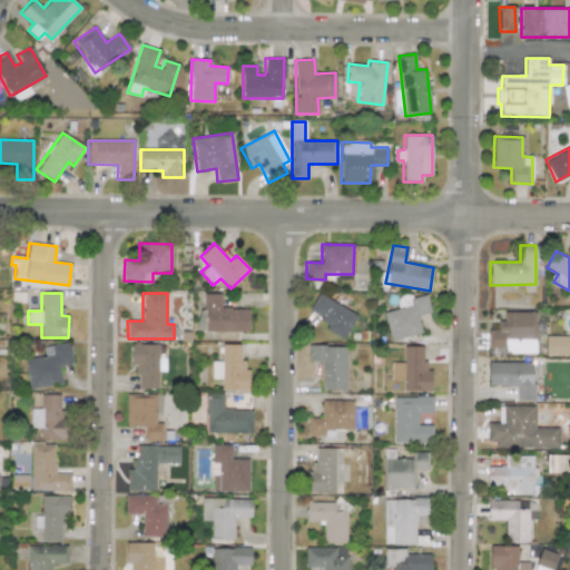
[(248,308),(220,307),(220,293),(204,293),(204,331),(248,332),(248,308)]
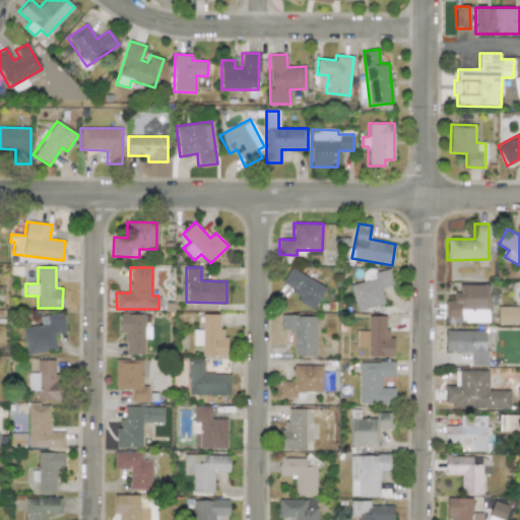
[(313,309),(325,286),(289,268),(281,284),(300,295),(297,300),(313,309)]
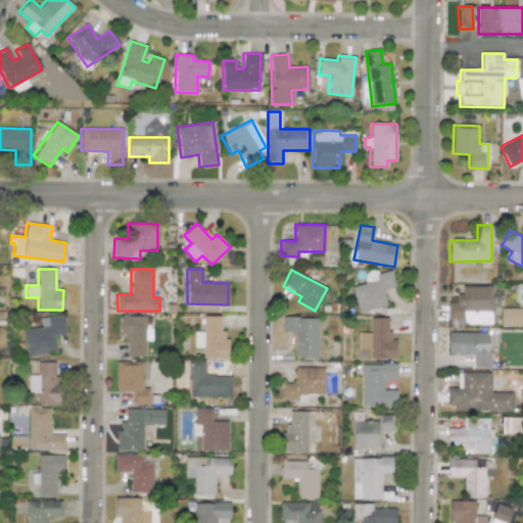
[(382,289),(394,286),(391,270),(375,274),(377,280),(351,286),(358,313),(386,305),(382,289)]
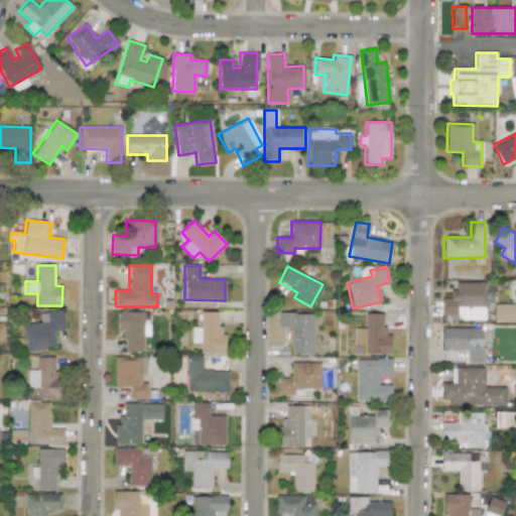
[(456,319),(484,319),(483,282),(457,283),(457,289),(450,290),(450,298),(441,298),(442,314),(456,314),(456,319)]
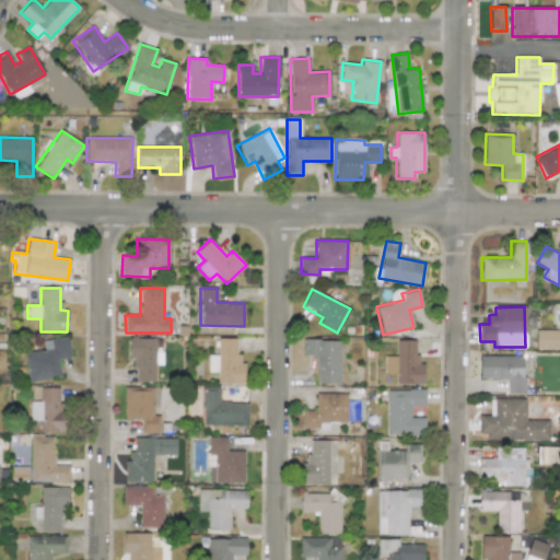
[(559,349),(559,329),(536,329),(535,349),(559,349)]
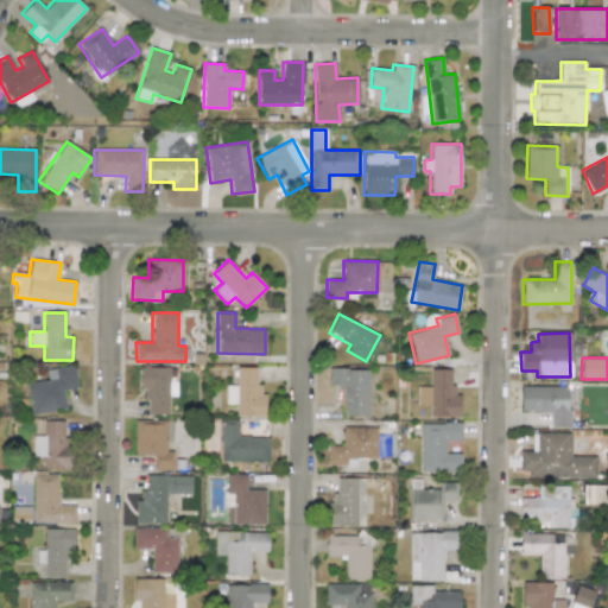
[(65,410),(63,391),(77,388),(74,365),(52,368),(55,378),(26,382),(31,416),(65,410)]
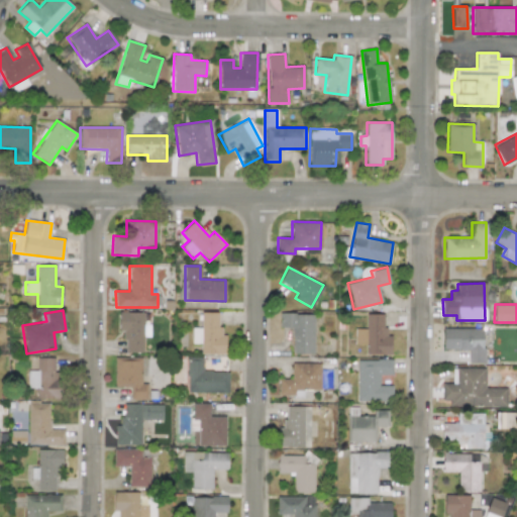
[(143,336),(149,336),(149,324),(143,324),(143,312),(118,312),(118,331),(124,331),(124,352),(143,352),(143,336)]
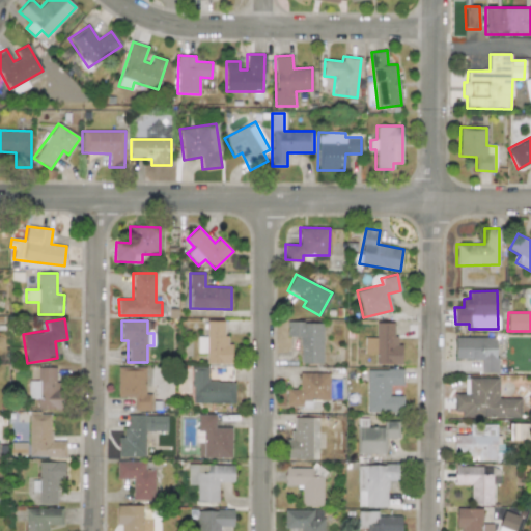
[(225,320),(206,320),(206,364),(232,364),(231,343),(225,343),(225,320)]
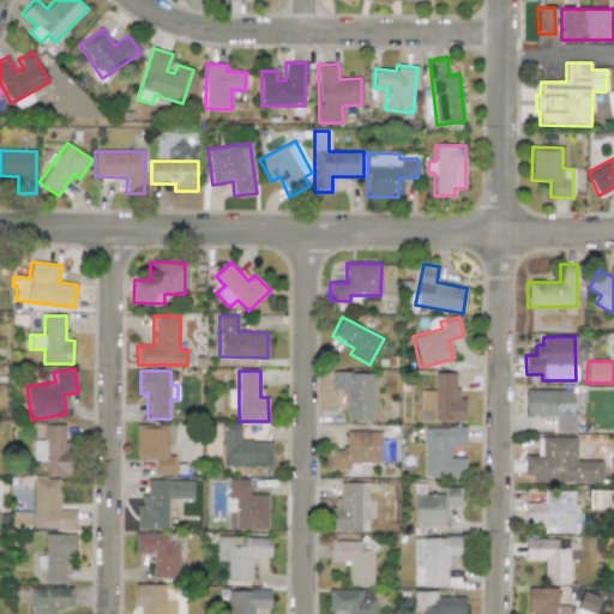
[(373,373),(332,372),(331,389),(347,390),(347,421),(372,421),(373,373)]
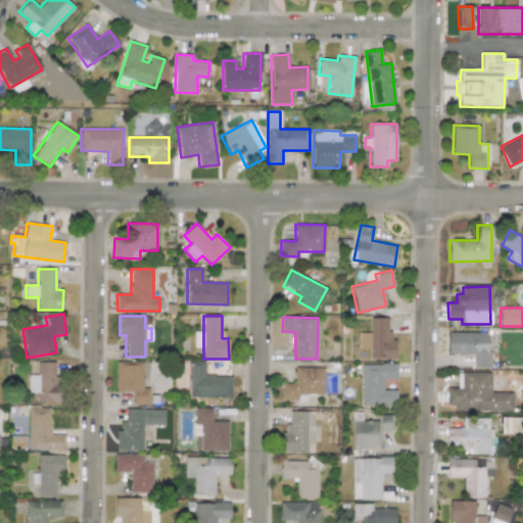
[(389,318),(370,318),(370,332),(359,332),(359,348),(370,348),(370,359),(395,360),(395,338),(388,338),(389,318)]
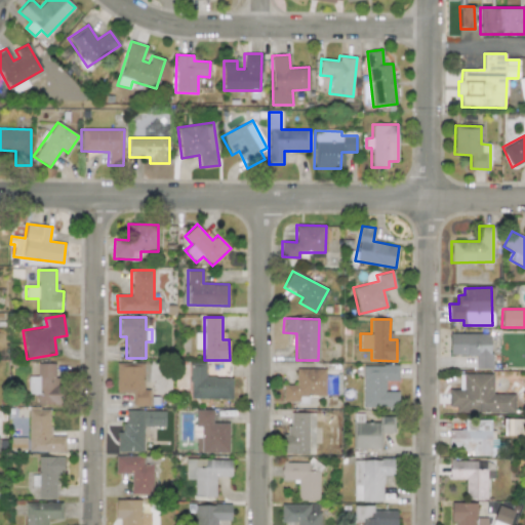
[(491,333),(449,333),(449,355),(476,355),(475,368),(490,369),(491,333)]
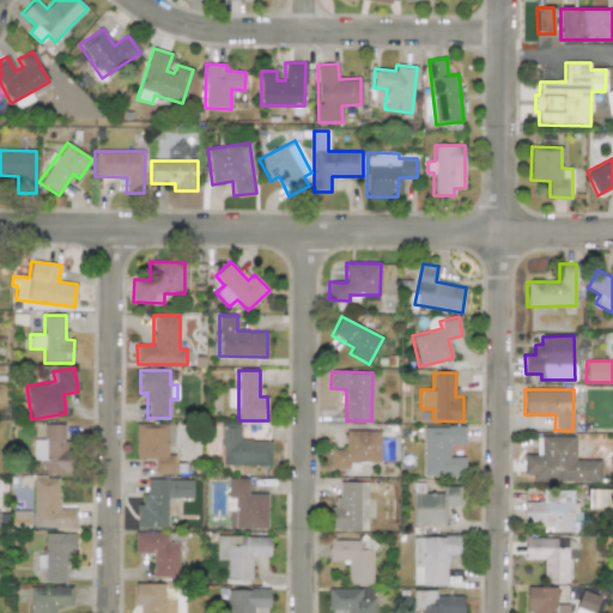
[(73,472),(72,449),(65,449),(65,424),(44,424),(44,439),(32,439),(32,461),(43,461),(43,473),(73,472)]
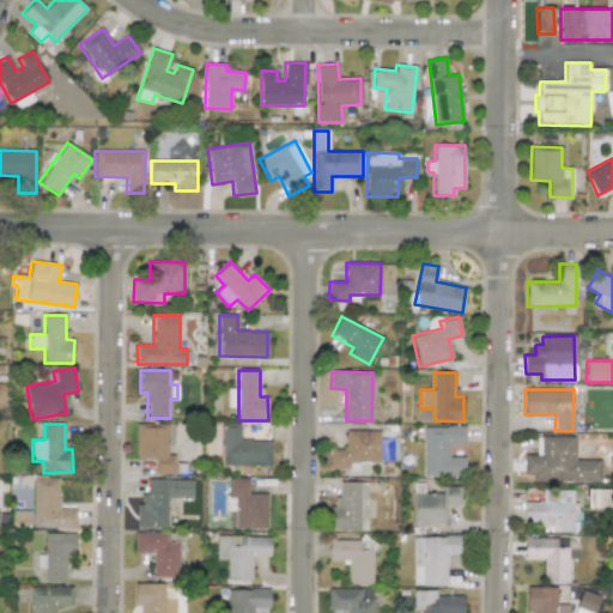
[(135,457),(155,459),(155,473),(174,473),(174,455),(167,455),(167,425),(137,425),(135,457)]
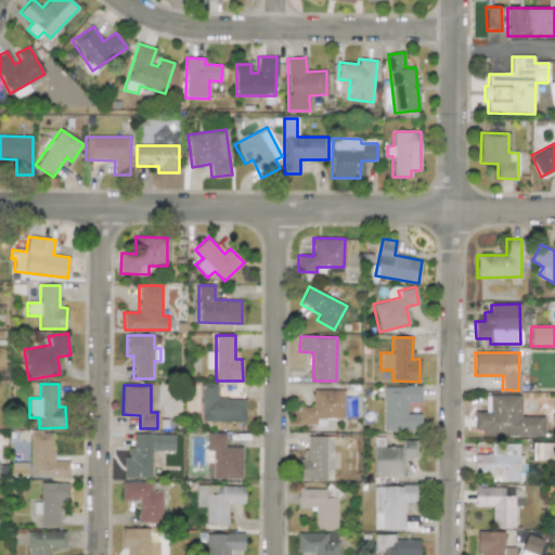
[(245,422),(245,399),(217,398),(217,386),(201,385),(199,421),(245,422)]
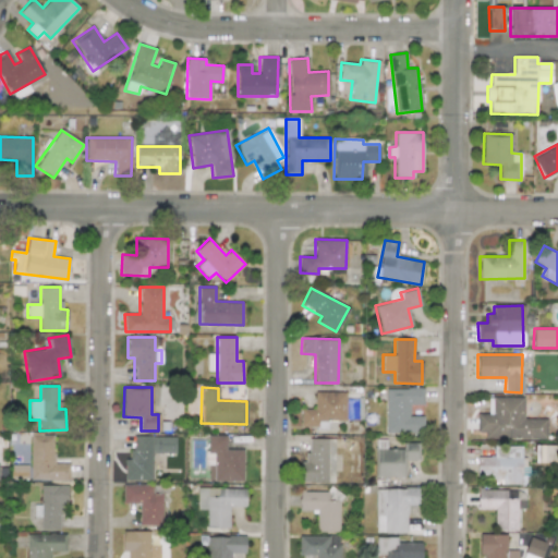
[(385,388),(386,433),(423,433),(423,415),(409,415),(409,404),(423,404),(423,388),(385,388)]
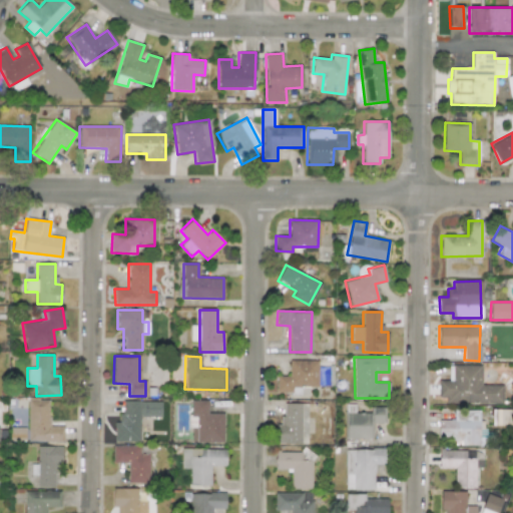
[(318,361),(290,360),(289,376),(277,376),(277,393),(292,393),(293,387),(318,387),(318,361)]
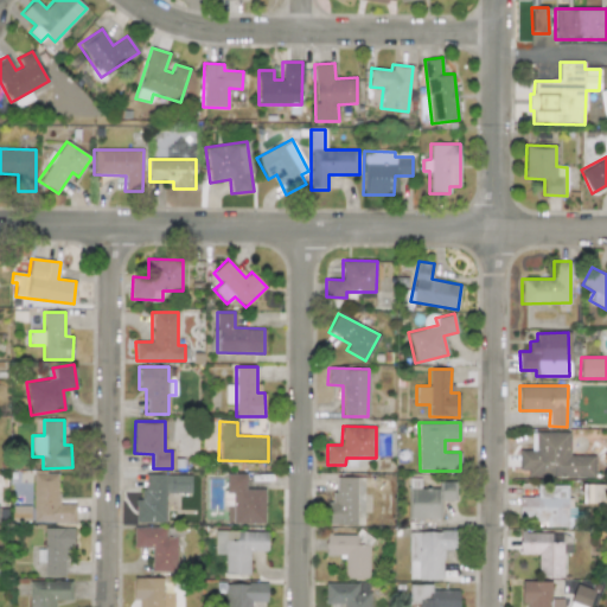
[(528,478),(595,478),(595,455),(585,455),(585,433),(535,432),(535,451),(518,451),(518,470),(528,470),(528,478)]
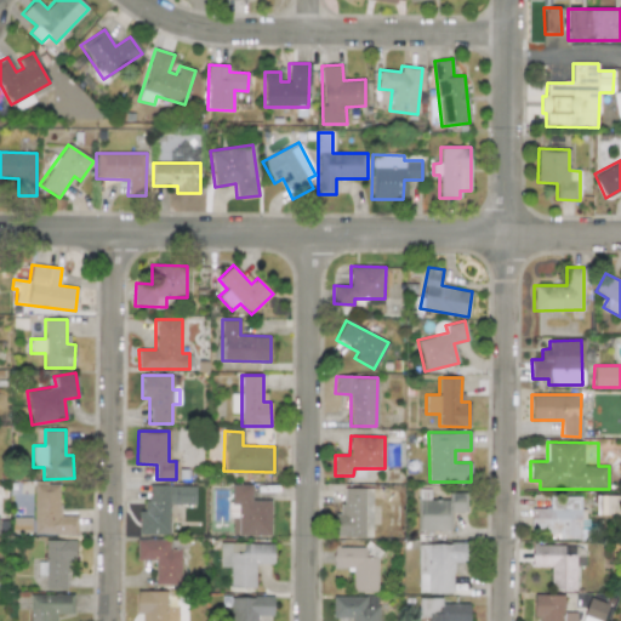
[(60,484),(34,483),(33,533),(77,534),(77,516),(58,516),(60,484)]
